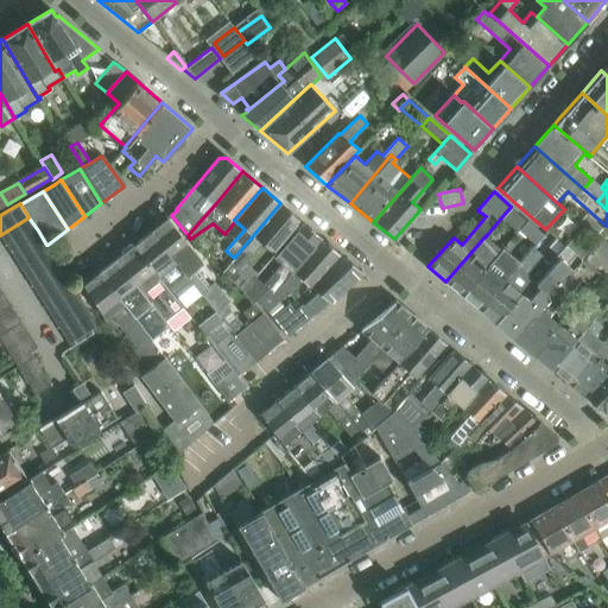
[(272,252),(299,220),(280,203),(234,258),(222,272),(242,290),(251,282),(249,282),(239,271),(263,242),(272,252)]
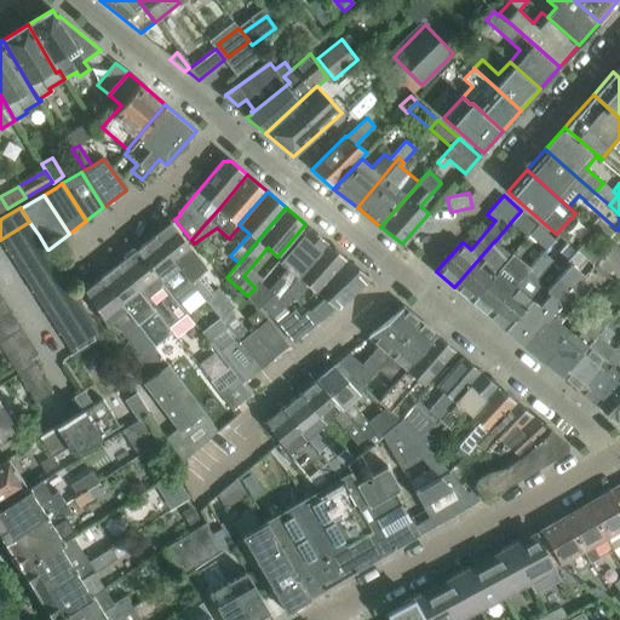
[(538,224),(521,211),(511,222),(527,236),(538,224)]
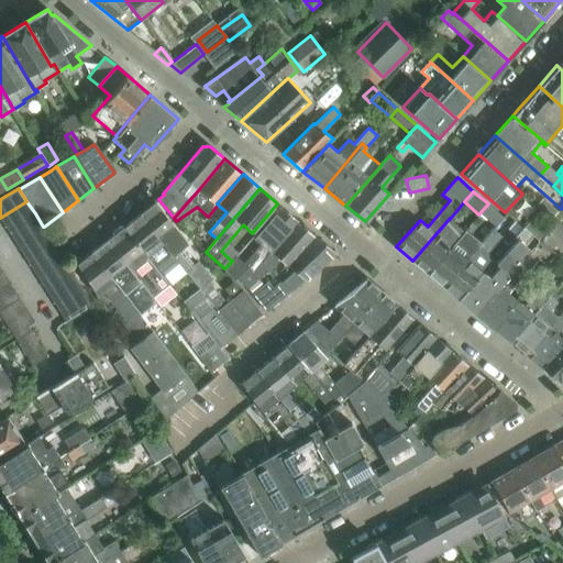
[(35,213),(26,201),(0,218),(0,219),(8,231),(35,213)]
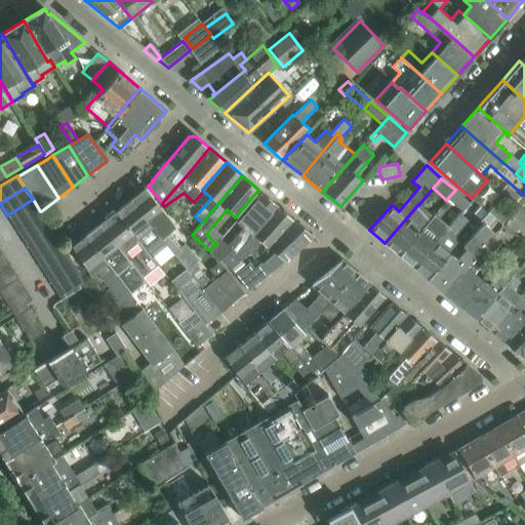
[(145,189),(129,201),(166,246),(166,245),(173,254),(190,275),(197,268),(167,231),(173,226),(145,189)]
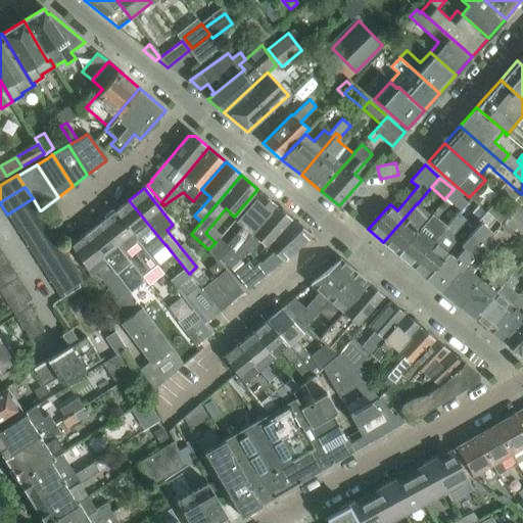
[(227,264),(276,204),(260,191),(236,220),(243,226),(227,244),(219,238),(215,242),(216,242),(208,249),(218,260),(221,257),(227,264)]
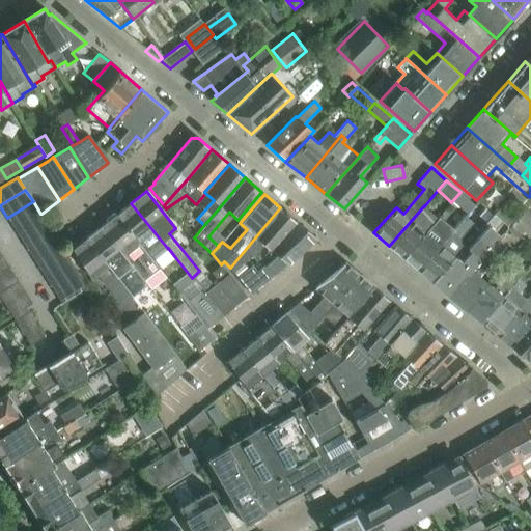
[(40,214),(33,201),(7,218),(16,230),(40,214)]
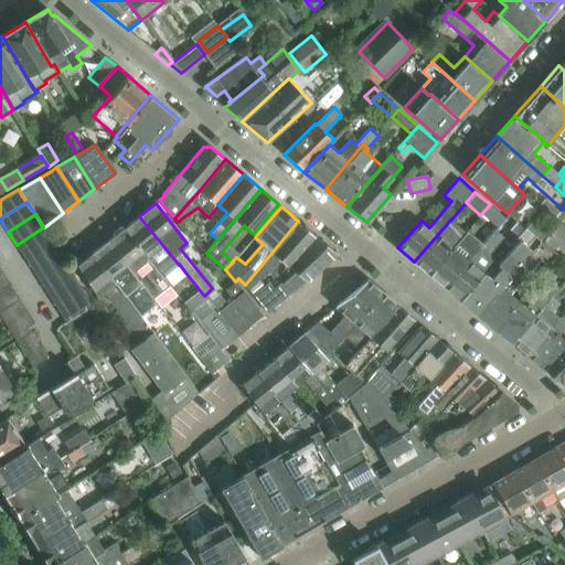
[(139,216),(123,230),(170,287),(187,274),(179,264),(179,265),(139,216)]
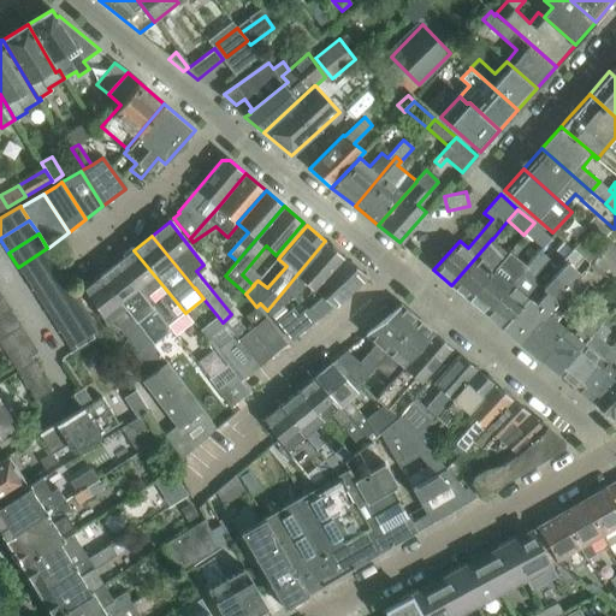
[(509,253),(492,240),(492,238),(451,285),(469,300),(496,270),(495,270),(509,253)]
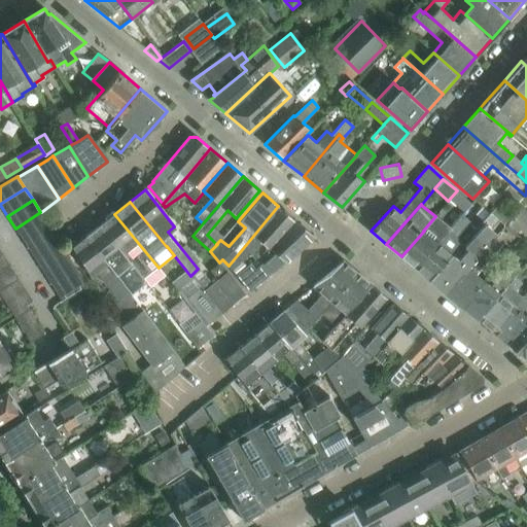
[(270,248),(294,220),(278,206),(229,266),(232,270),(249,254),(251,255),(262,243),(270,248)]
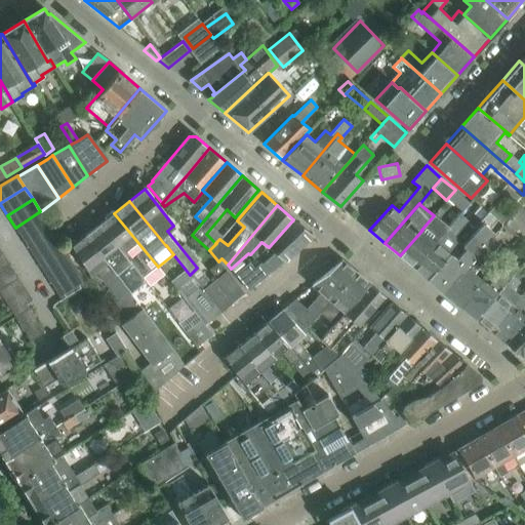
[(511,231),(524,213),(524,209),(520,205),(503,224),(503,225),(511,231)]
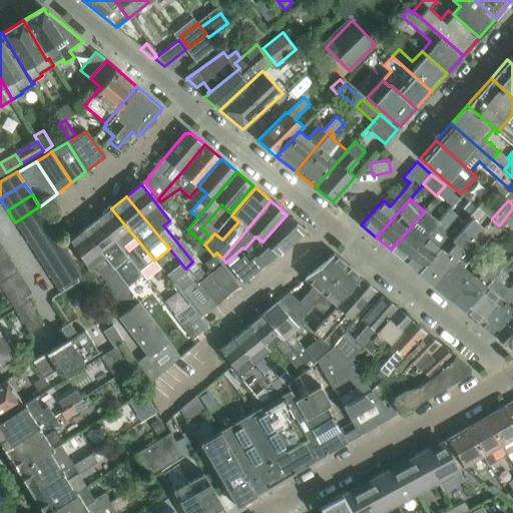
[(47,218),(40,206),(39,206),(15,222),(22,234),(47,218)]
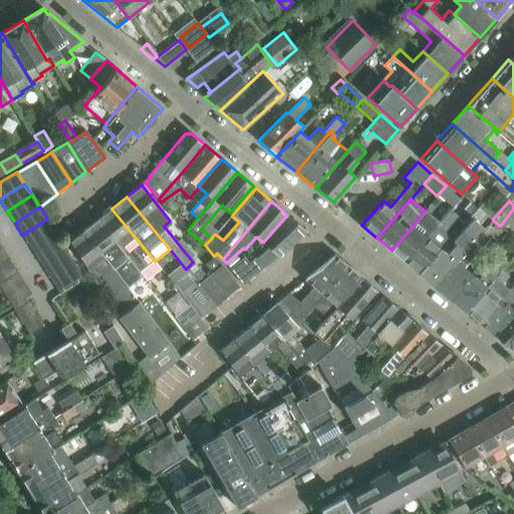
[(436,287),(493,220),(493,219),(478,207),(470,216),(472,219),(453,240),(456,243),(447,253),(443,249),(421,274),(436,287)]
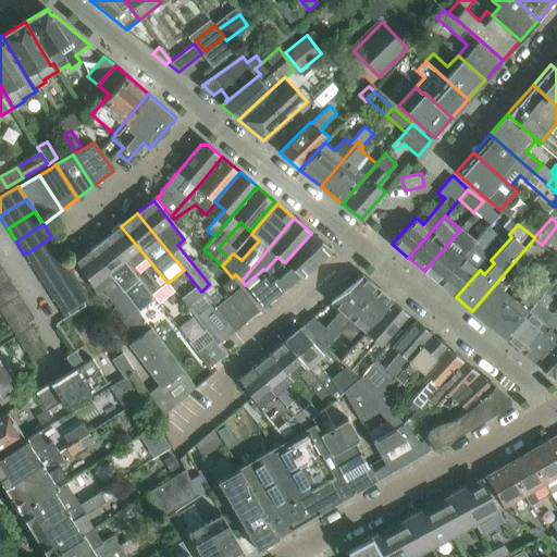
[(121,226),(107,237),(151,295),(152,294),(159,302),(173,291),(168,283),(121,226)]
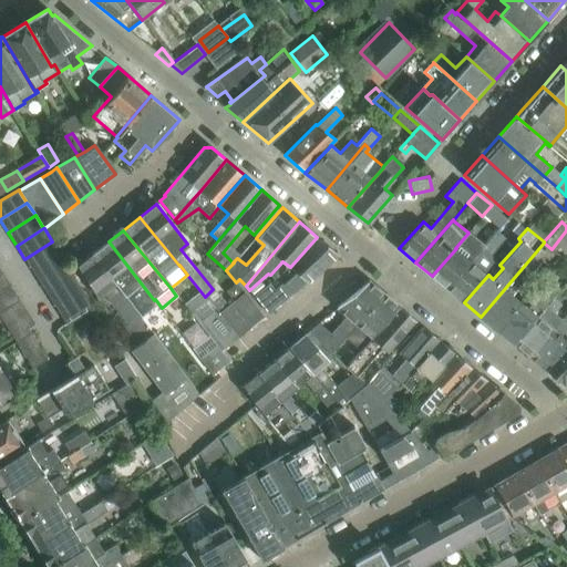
[(560,255),(566,247),(566,230),(552,249),(559,255),(560,255)]
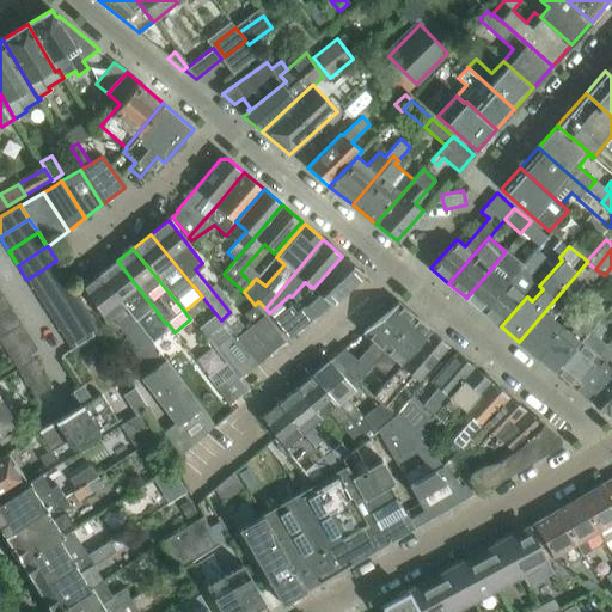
[(522,267),(506,251),(491,268),(493,268),(466,298),(483,312),(522,267)]
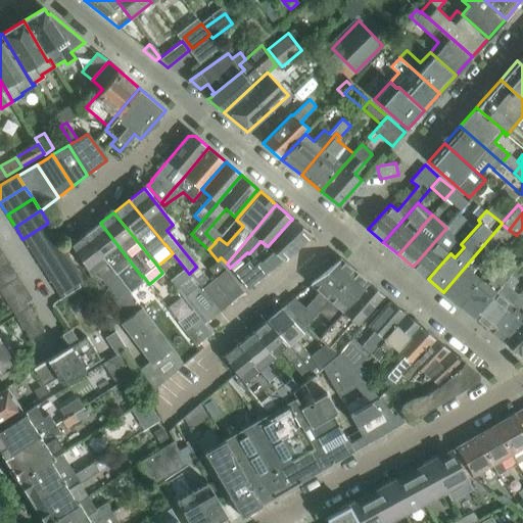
[(446,228),(413,267),(428,279),(450,253),(442,247),(466,221),(459,215),(446,228)]
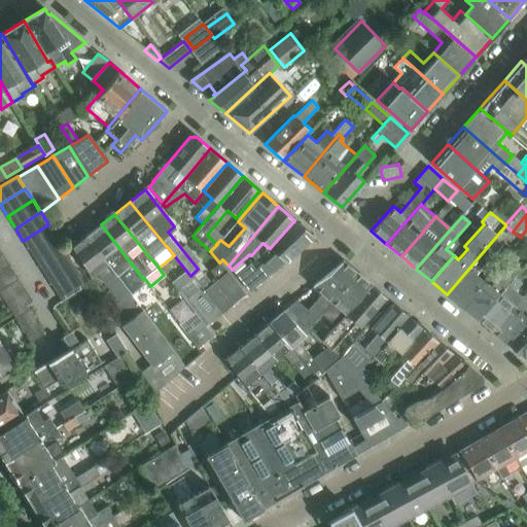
[(288,259),(313,236),(294,220),(270,248),(276,253),(265,265),(262,262),(255,269),(250,262),(236,274),(238,277),(237,277),(249,291),(288,259)]
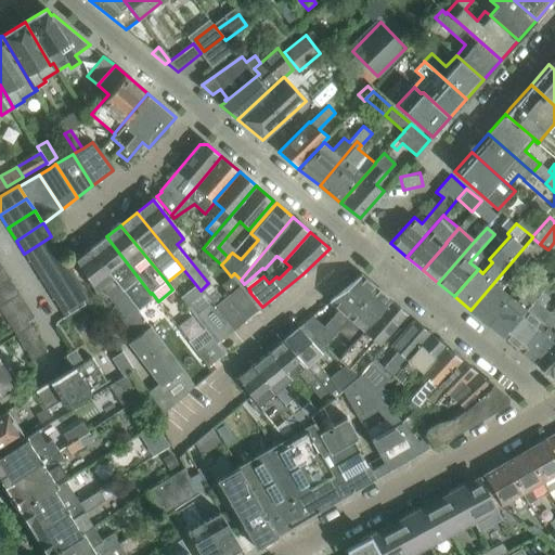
[(33,267),(60,249),(51,236),(24,254),(33,267)]
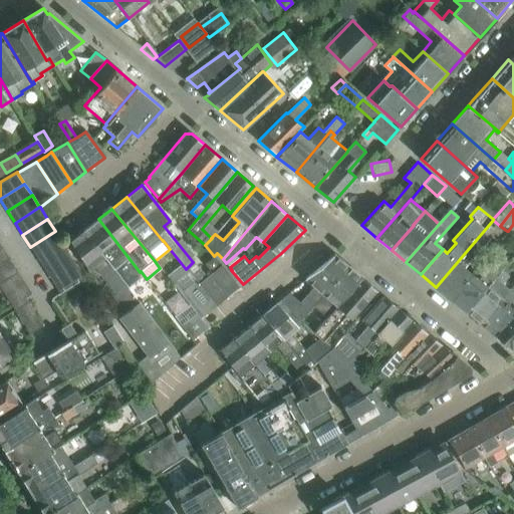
[(98,219),(83,230),(104,257),(129,287),(143,276),(140,272),(98,219)]
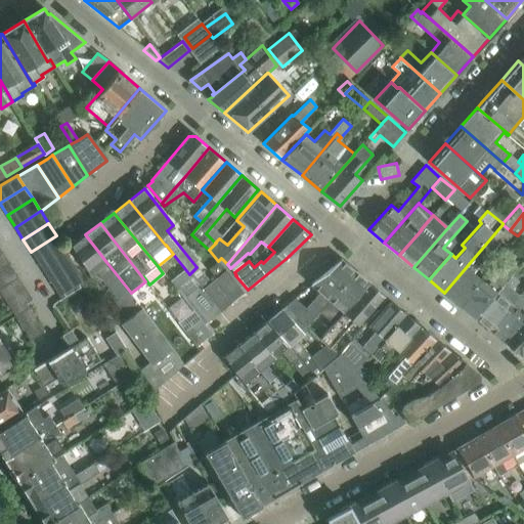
[(461,306),(482,279),(473,272),(501,241),(508,246),(517,235),(503,224),(444,293),(461,306)]
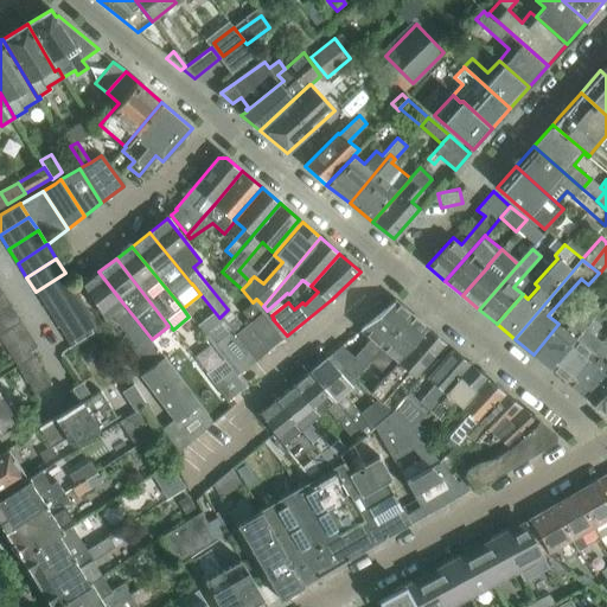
[(152,339),(123,304),(98,272),(83,285),(104,319),(112,314),(125,333),(122,336),(147,369),(140,375),(173,420),(164,427),(178,451),(213,421),(152,339)]
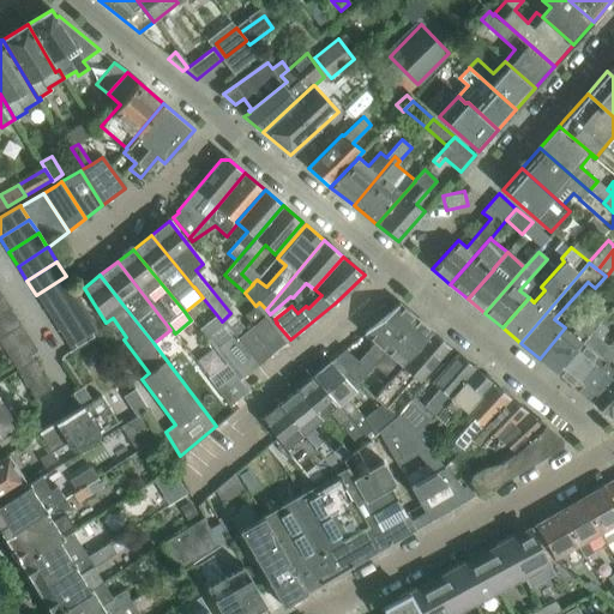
[(44,309),(74,290),(66,276),(36,295),(44,309)]
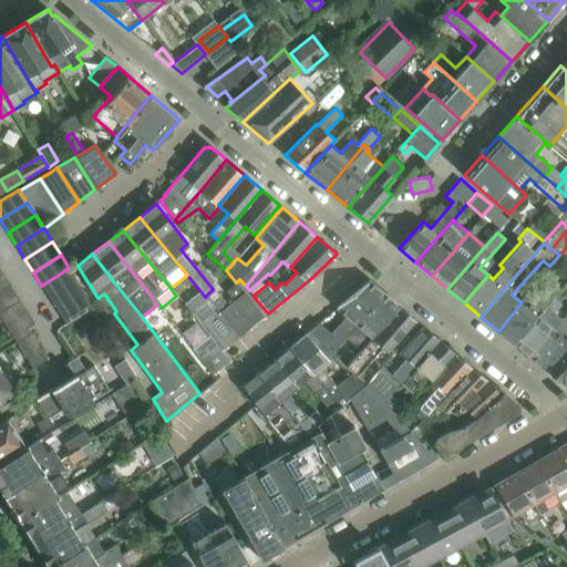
[(78,281),(71,271),(69,268),(41,286),(50,298),(78,281)]
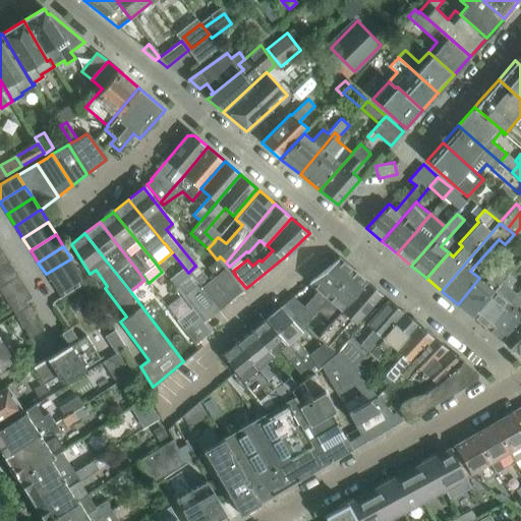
[(0,270),(10,264),(2,251),(0,252),(0,270)]
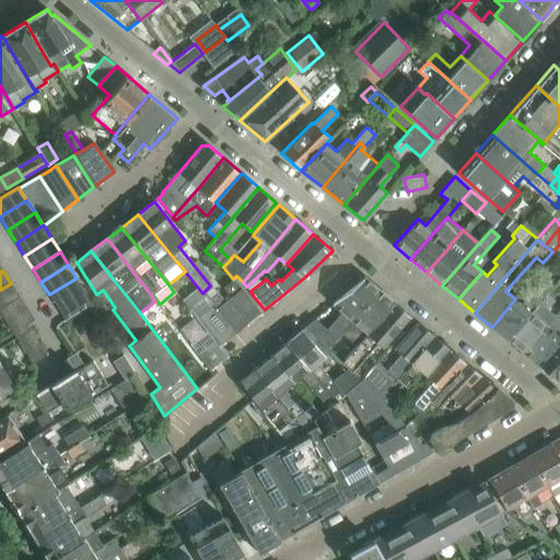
[(57,307),(84,290),(77,278),(49,294),(57,307)]
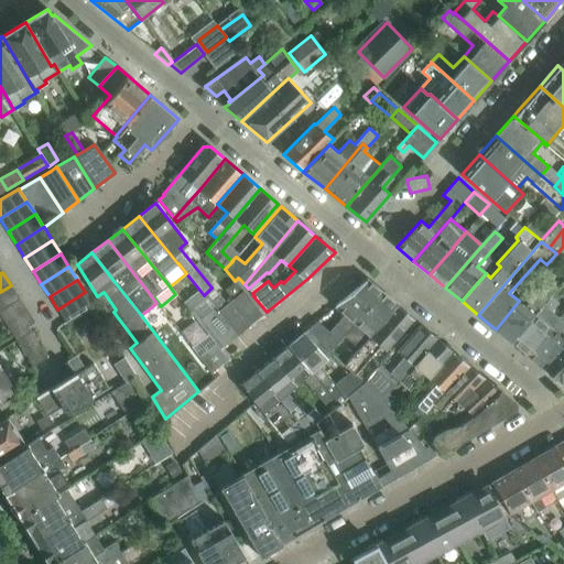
[(356,324),(382,292),(368,280),(335,306),(345,314),(356,324)]
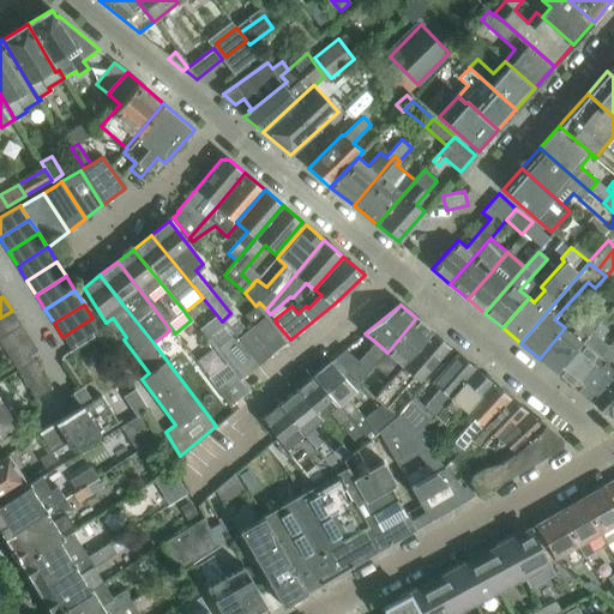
[(0,338),(20,325),(12,311),(0,318),(0,338)]
